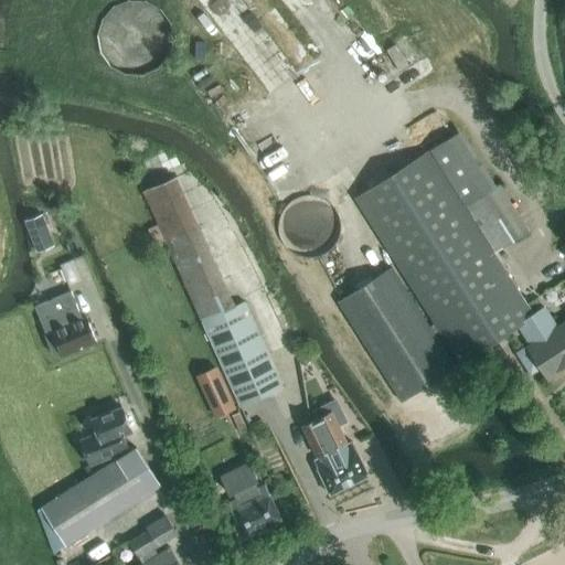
[(411,28),(387,40),(400,63),(423,51),(411,28)]
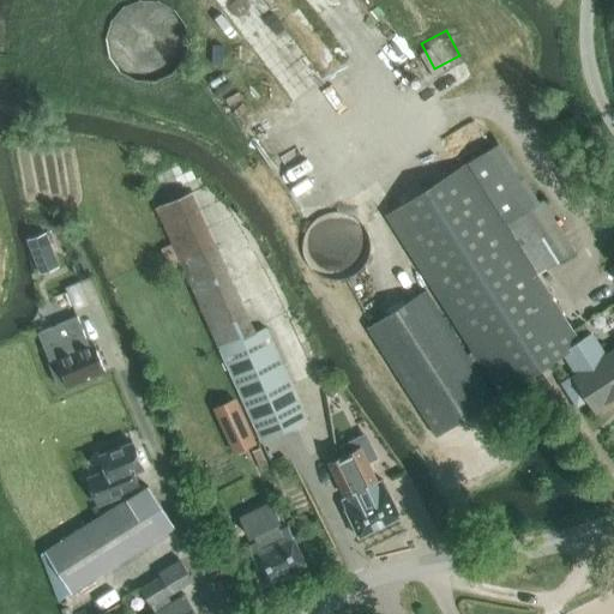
[(426,290),(367,329),(435,437),(494,398),(471,362),(476,359),(500,396),(565,354),(577,374),(581,378),(565,387),(579,409),(590,403),(596,413),(613,401),(613,350),(605,356),(591,335),(579,343),(537,277),(576,252),(542,200),(540,202),(504,224),(465,164),(385,216),(473,353),(467,356),(426,290)]
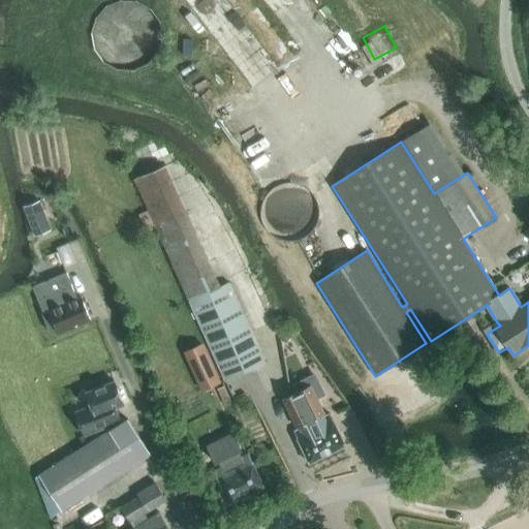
[(39,200),(24,207),(34,237),(51,230),(39,200)]
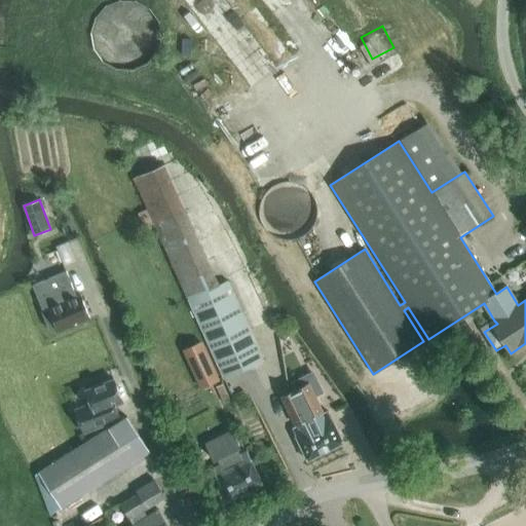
[(48,330),(55,332),(89,318),(80,295),(75,297),(65,271),(34,284),(46,314),(51,312),(53,320),(46,323),(48,330)]
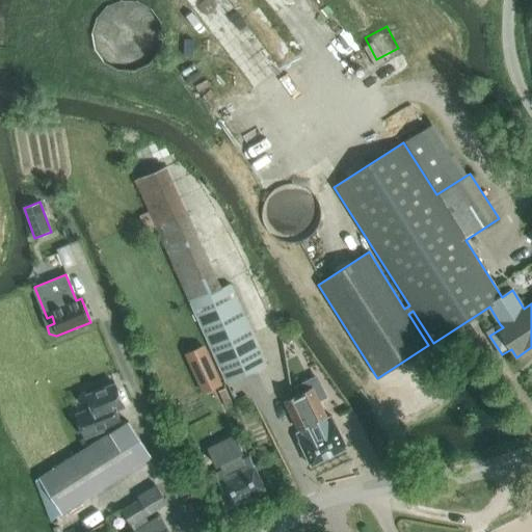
[(210,290),(188,300),(225,383),(227,383),(234,399),(244,395),(236,379),(266,366),(267,364),(231,284),(222,288),(212,293),(210,290)]
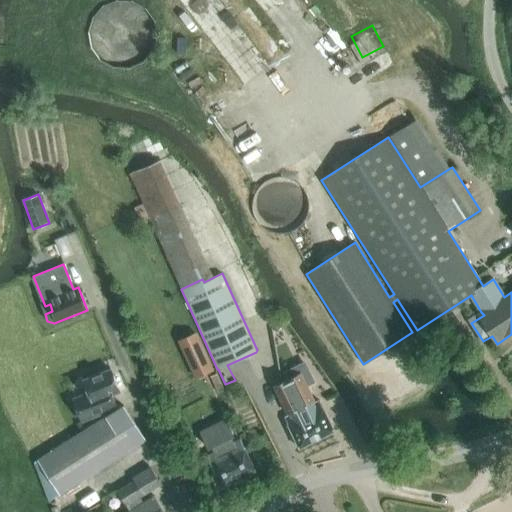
[(195,379),(215,369),(197,331),(177,340),(195,379)]
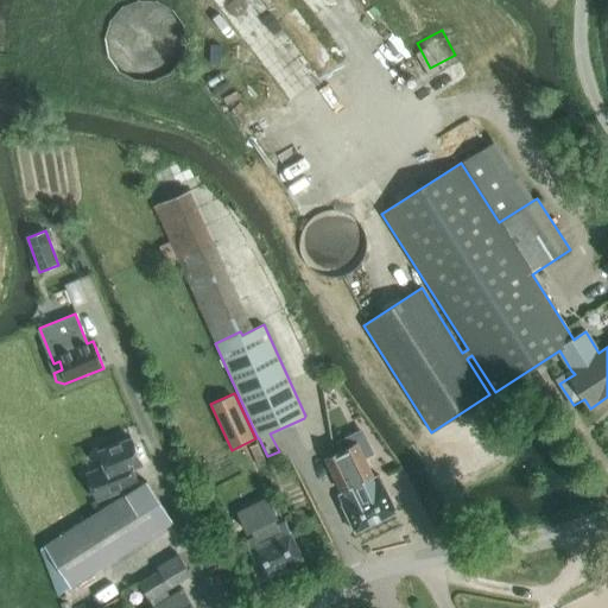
[(96,501),(139,483),(133,468),(141,464),(131,438),(100,450),(102,458),(105,464),(84,473),(96,501)]
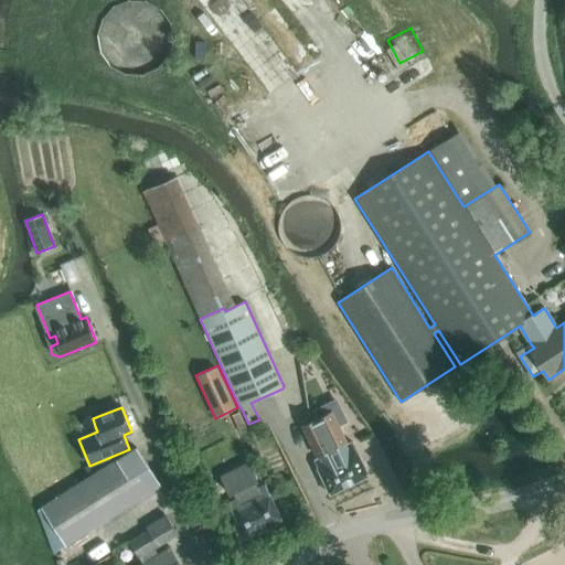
[(241,433),(247,429),(238,412),(233,415),(241,433)]
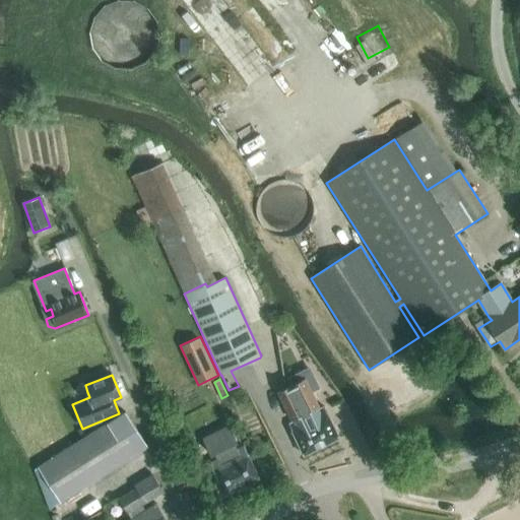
[(289,425),(304,455),(339,438),(324,407),(317,410),(316,408),(319,406),(305,379),(278,392),(291,419),(295,418),(296,421),(289,425)]
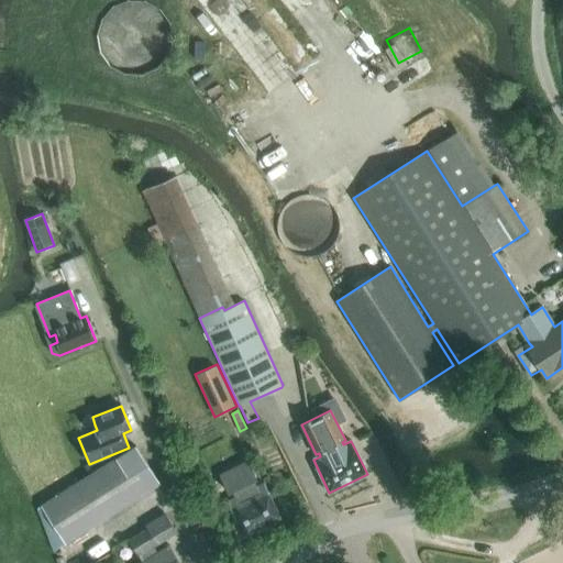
[(54,551),(65,543),(159,484),(135,445),(37,508),(54,551)]
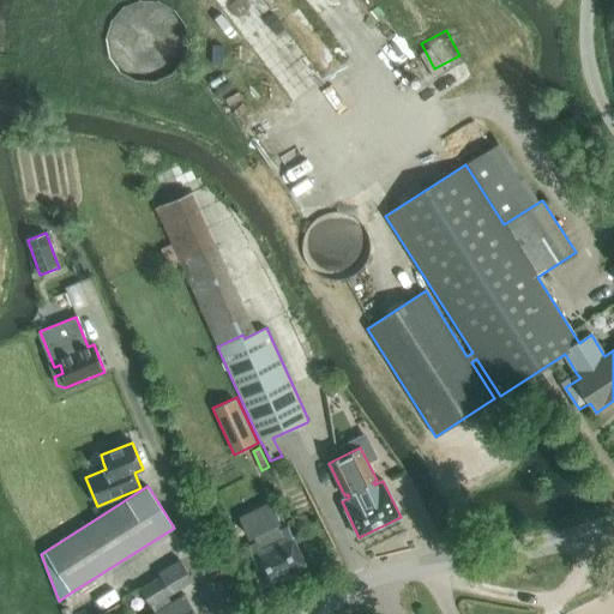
[(280,529),(277,524),(282,521),(271,499),(238,516),(250,539),(254,536),(257,541),(247,546),(266,584),(306,564),(287,525),(280,529)]
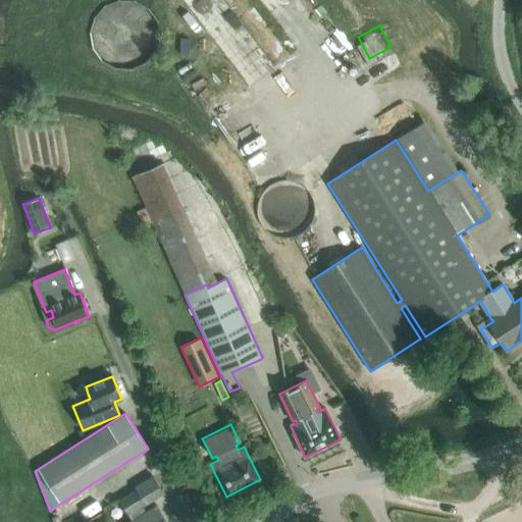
[(128,515),(143,507),(163,493),(152,476),(135,487),(137,490),(120,502),(128,515)]
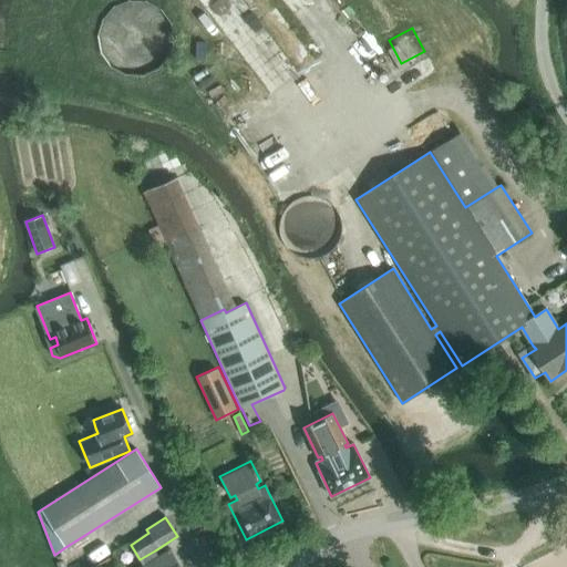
[(182,566),(171,548),(158,556),(144,565),(141,566),(182,566)]
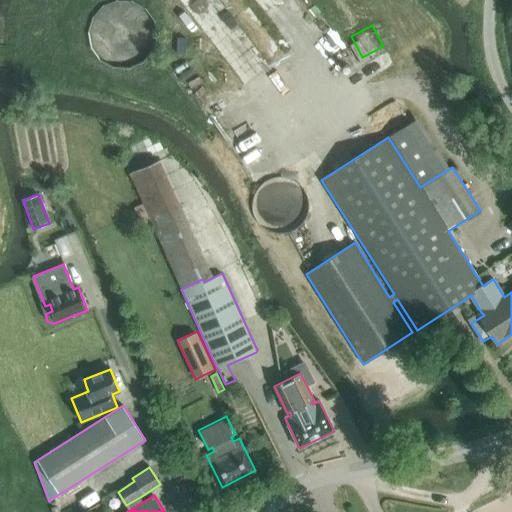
[(130,510),(143,502),(140,497),(126,505),(130,510)]
